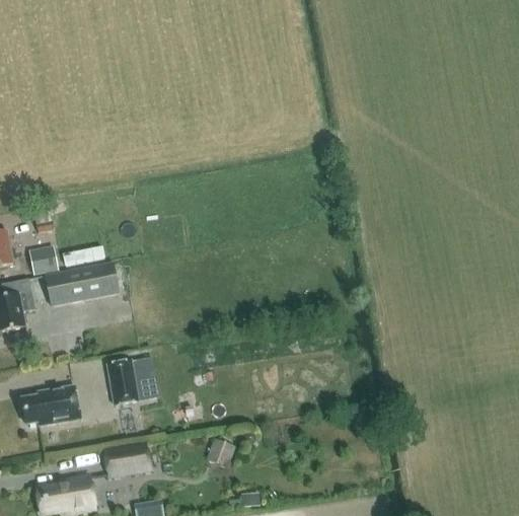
[(38,231),(53,227),(52,218),(49,204),(33,207),(35,221),(38,231)]
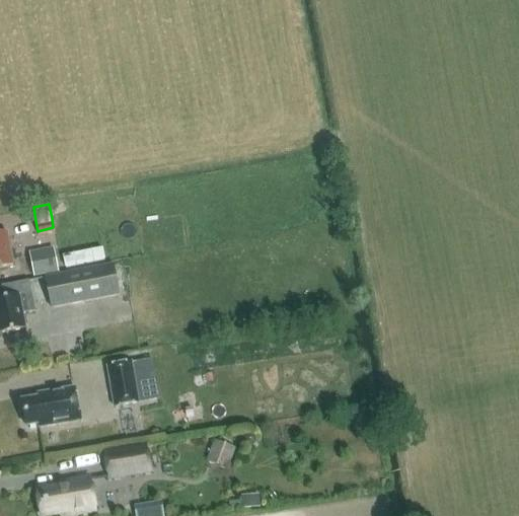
[(0,229),(0,265),(12,263),(6,229),(0,229)]
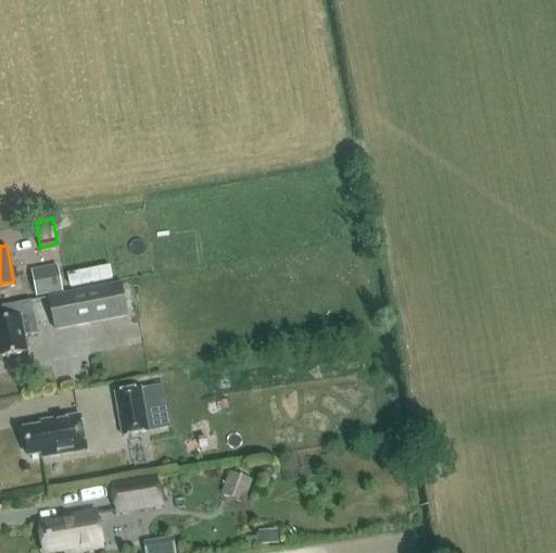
[(30,267),(36,292),(62,287),(57,262),(30,267)]
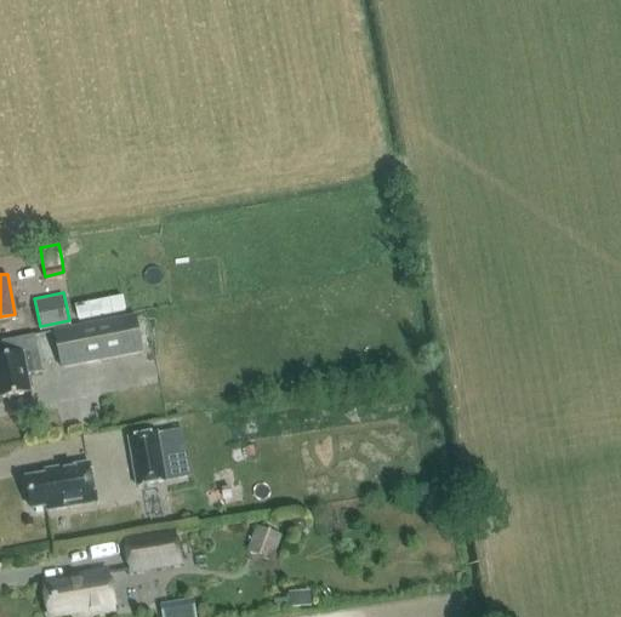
[(55,329),(62,365),(123,354),(142,349),(136,313),(55,329)]
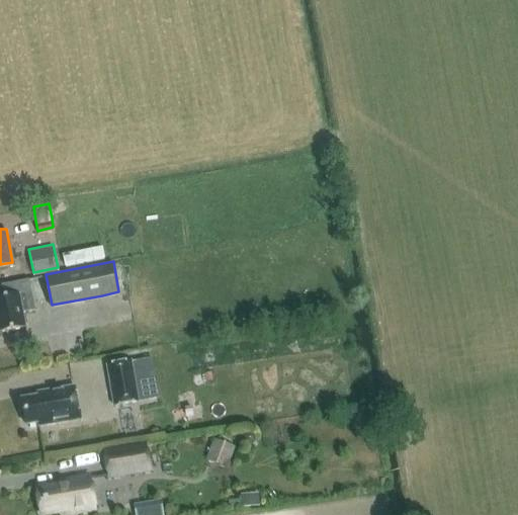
[(0,294),(0,330),(25,326),(22,311),(35,308),(29,277),(1,282),(3,294),(0,294)]
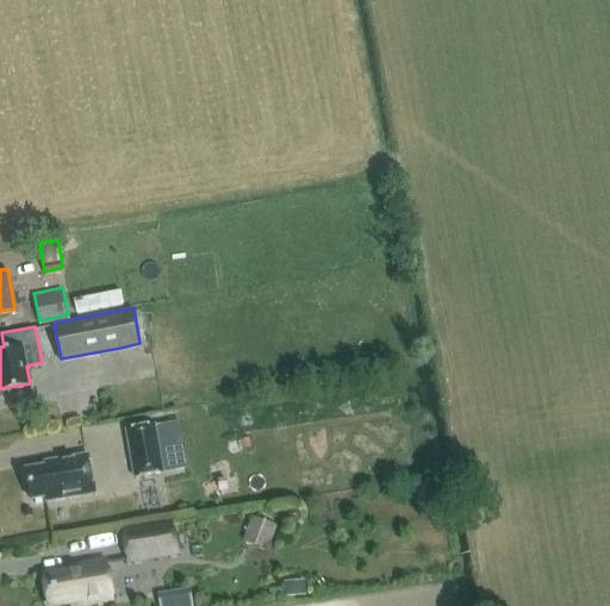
[(179,419),(178,419),(154,424),(159,445),(182,442),(182,439),(179,419)]
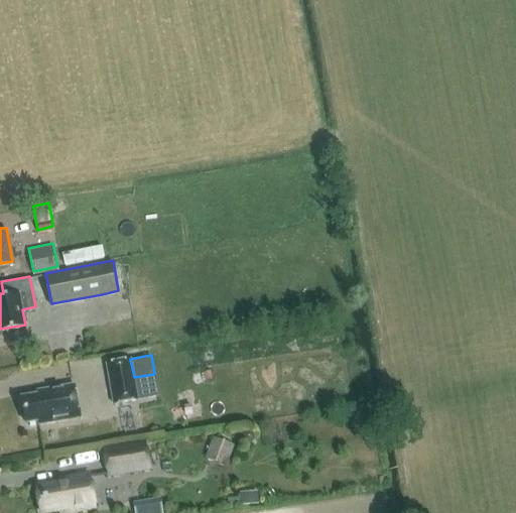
[(130,358),(107,362),(114,402),(137,397),(130,358)]
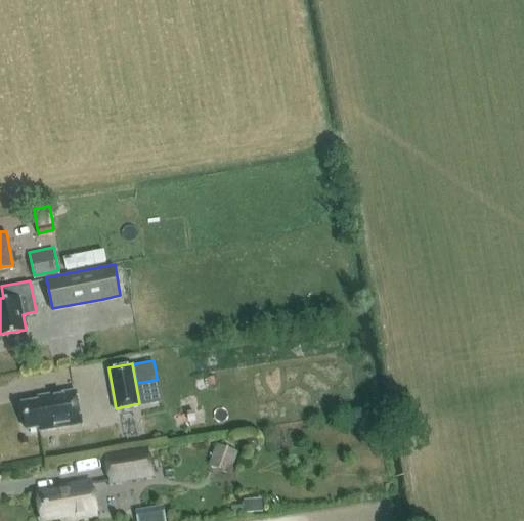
[(75,388),(38,394),(38,398),(22,401),(27,427),(39,425),(39,429),(81,422),(75,388)]
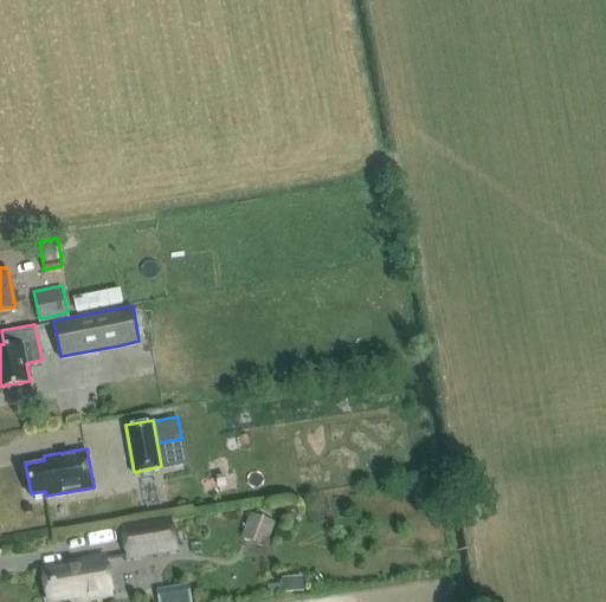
[(276,520),(250,510),(240,535),(265,545),(276,520)]
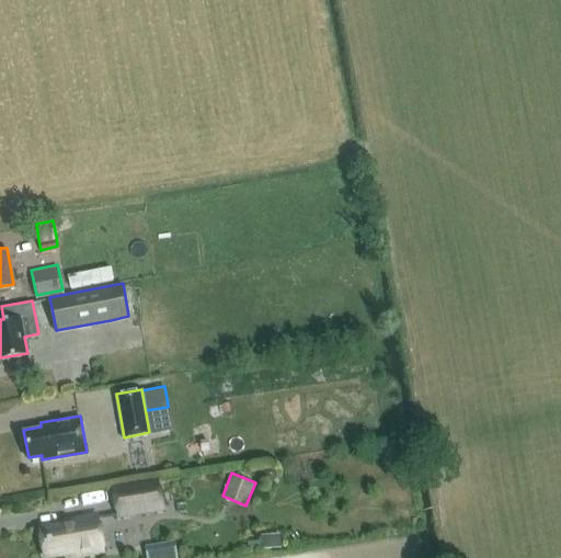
[(118,513),(161,505),(157,480),(114,487),(118,513)]
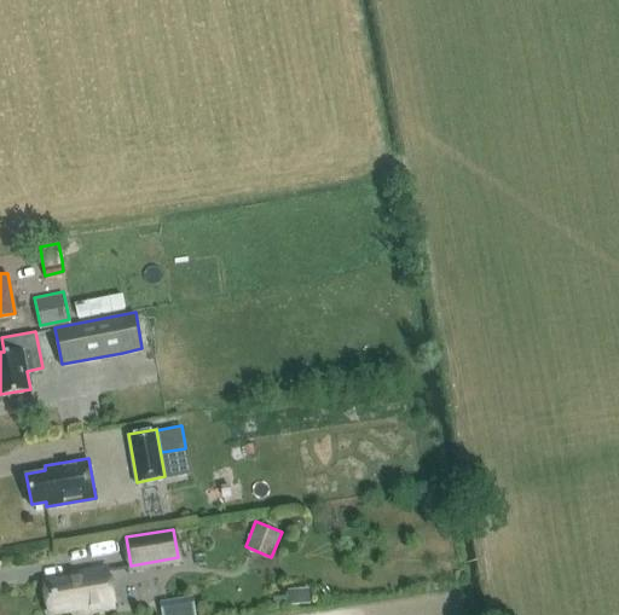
[(113,604),(106,567),(79,572),(79,575),(44,581),(48,611),(75,607),(75,611),(113,604)]
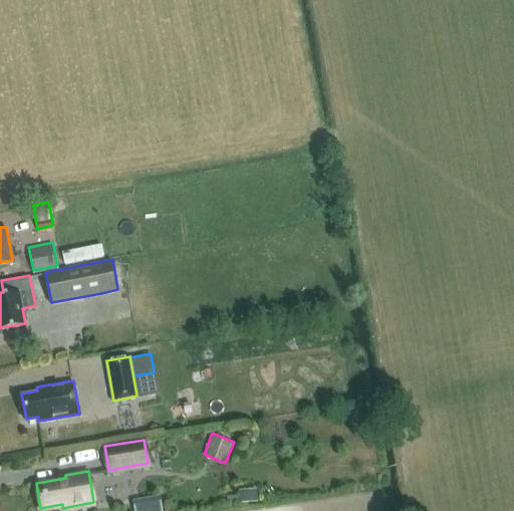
[(257,488),(238,489),(239,502),(258,501),(257,488)]
